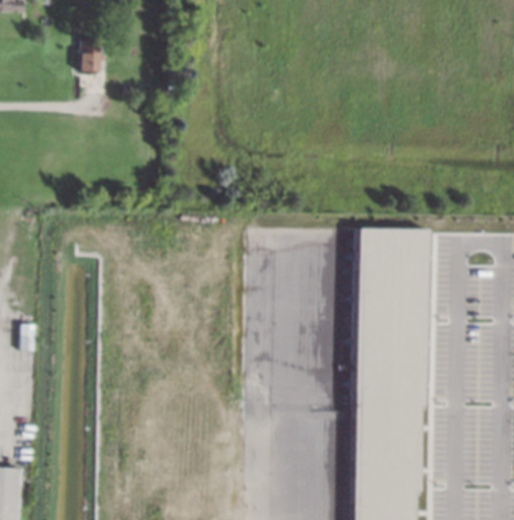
[(0,0),(20,0),(20,10),(0,9),(0,0)]
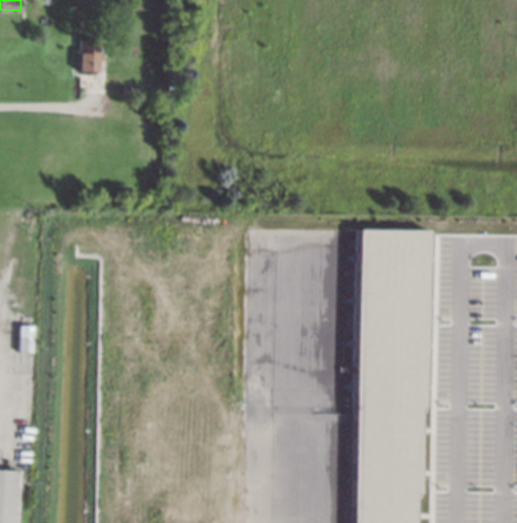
[(96,39),(96,47),(102,47),(101,70),(83,69),(84,38),(96,39)]
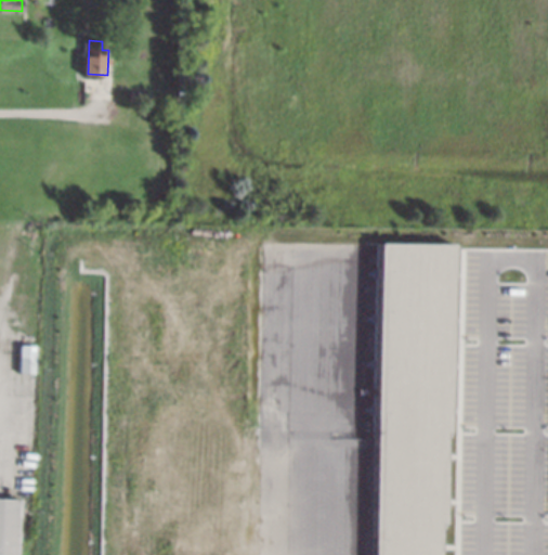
[(378,554),(443,554),(444,523),(449,523),(451,431),(454,431),(457,244),(382,243),(378,554)]
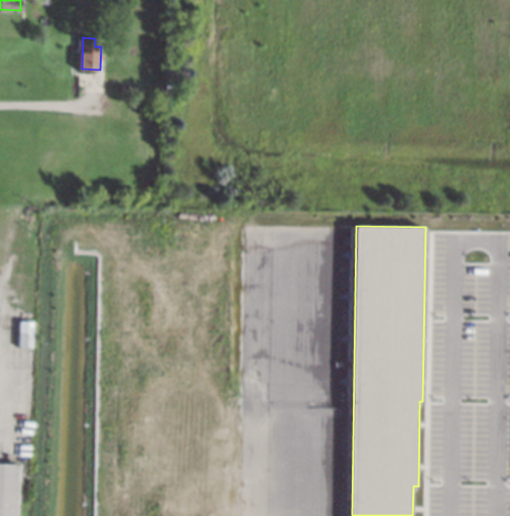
[(23,320),(36,320),(36,347),(22,347),(23,320)]
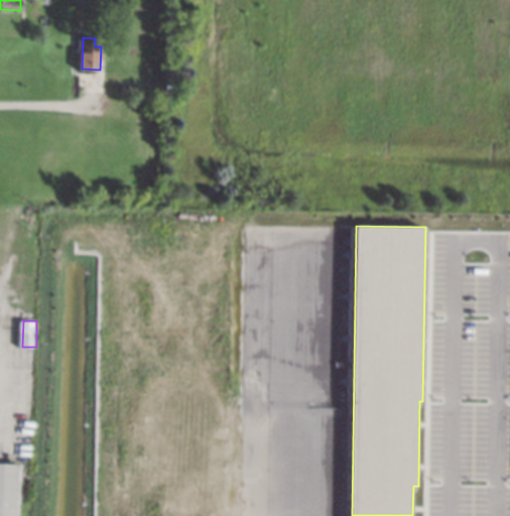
[(0,515),(0,462),(23,464),(20,515),(0,515)]
